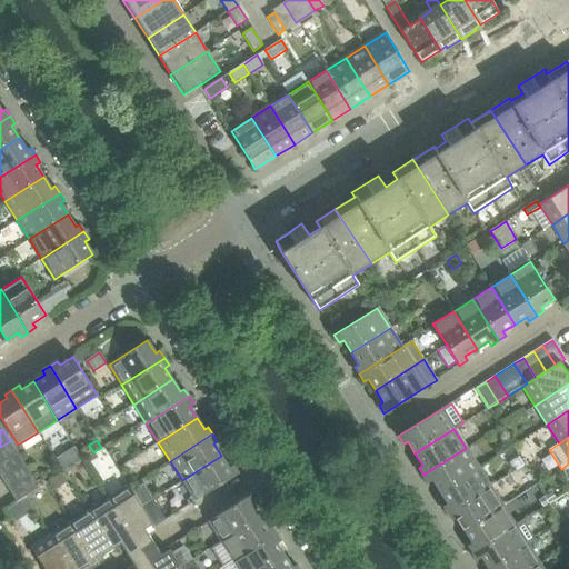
[(0,462),(17,452),(10,441),(0,447),(0,462)]
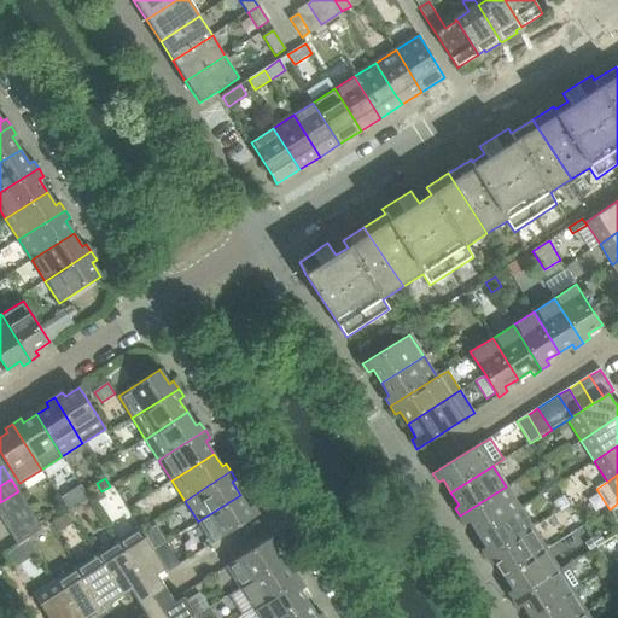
[(477,534),(519,507),(506,487),(460,516),(465,524),(468,520),(477,534)]
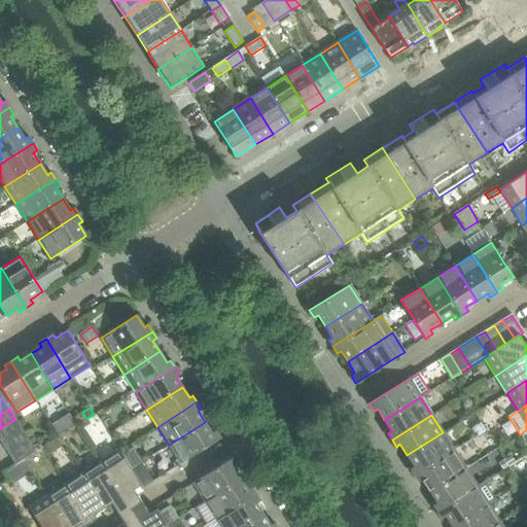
[(0,441),(1,444),(23,430),(15,419),(0,428),(0,441)]
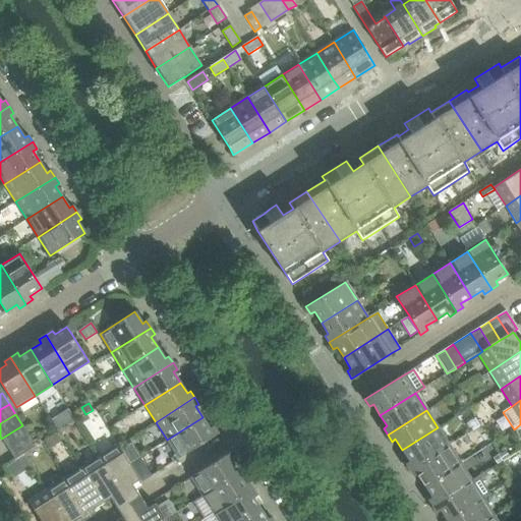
[(178,458),(218,433),(213,425),(209,428),(203,417),(167,440),(178,458)]
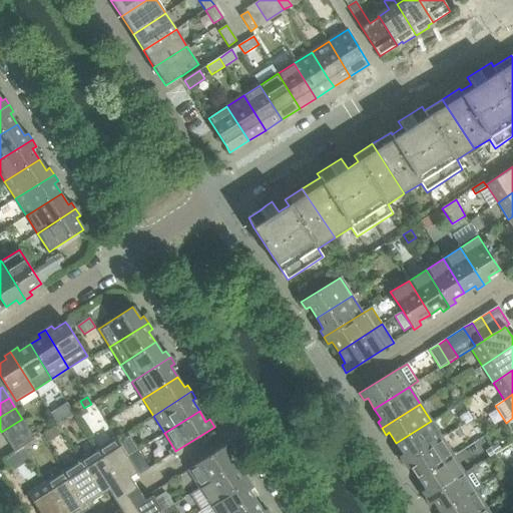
[(63,422),(59,415),(53,419),(58,425),(63,422)]
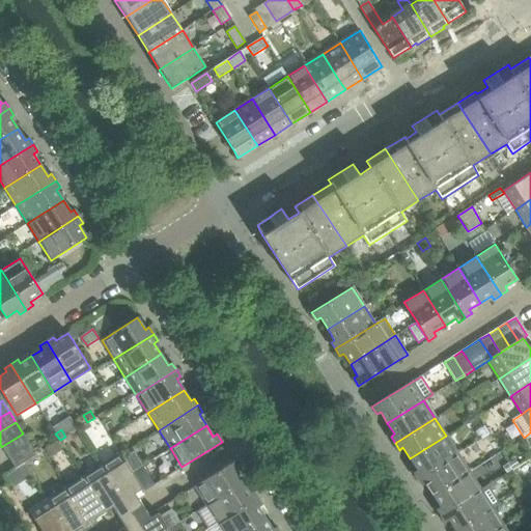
[(8,457),(30,444),(23,434),(1,447),(8,457)]
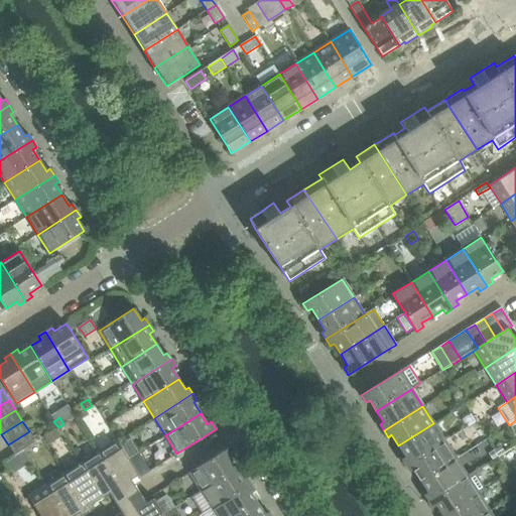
[(406,466),(444,441),(433,423),(398,445),(405,457),(401,459),(406,466)]
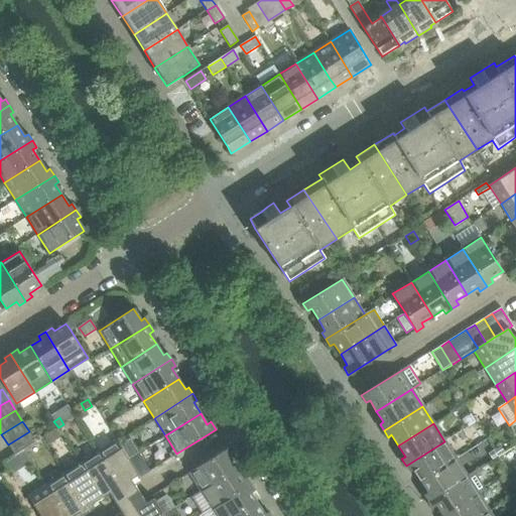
[(59,438),(54,430),(44,437),(49,445),(59,438)]
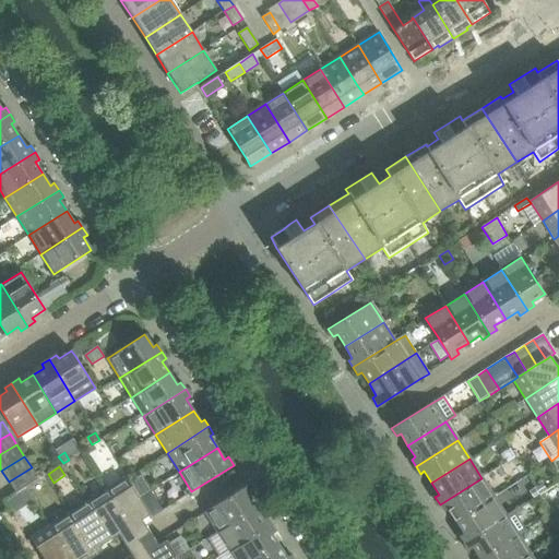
[(15,492),(38,478),(32,467),(9,482),(15,492)]
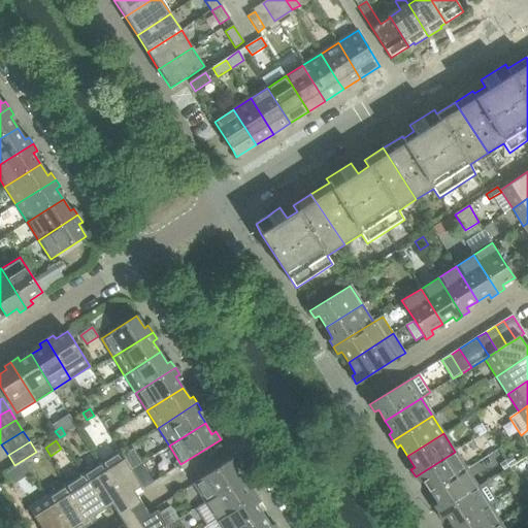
[(141,486),(131,470),(119,451),(100,463),(126,502),(131,509),(141,503),(134,491),(141,486)]
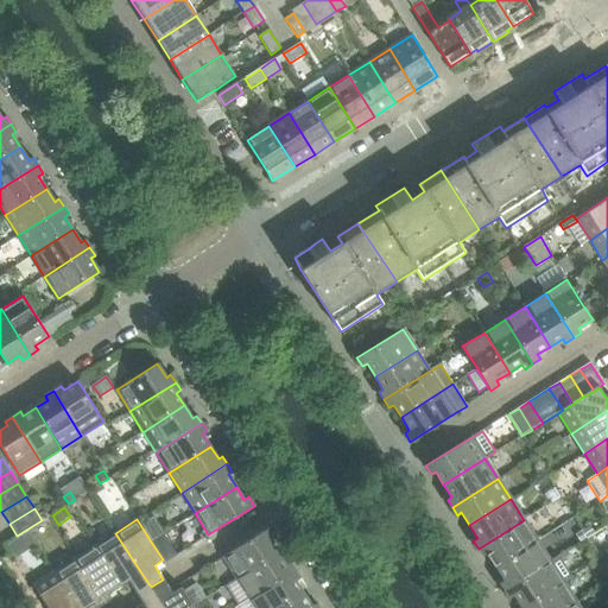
[(495,567),(537,540),(524,520),(479,549),(483,556),(488,553),(495,567)]
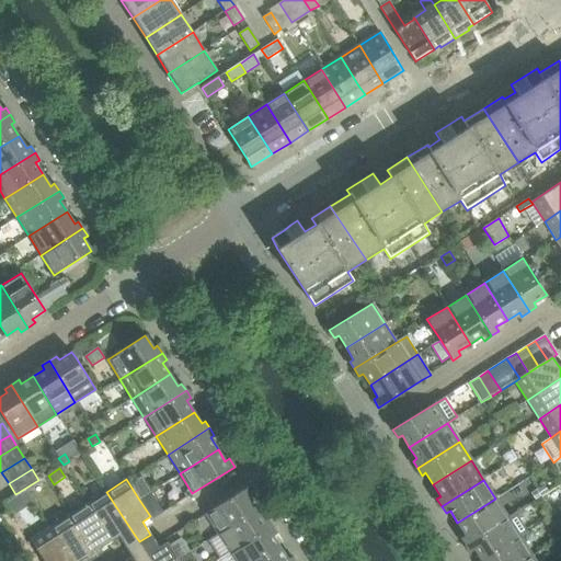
[(217,534),(255,510),(249,497),(252,495),(248,488),(205,514),(217,534)]
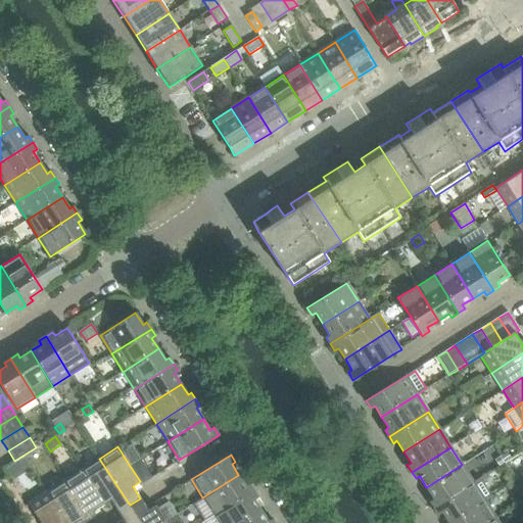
[(125,497),(99,459),(82,469),(104,505),(110,501),(119,512),(130,505),(125,497)]
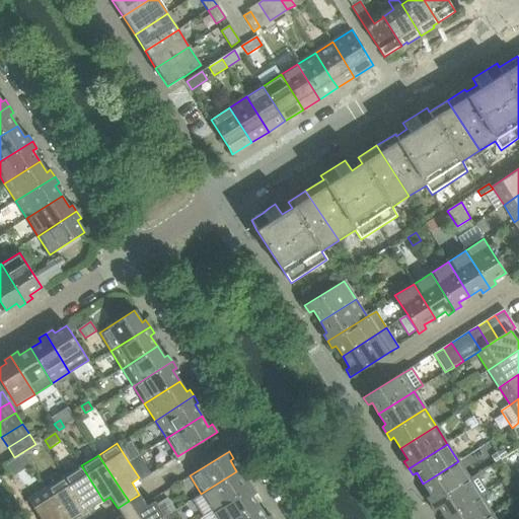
[(431,504),(470,479),(458,461),(423,484),(431,495),(427,497),(431,504)]
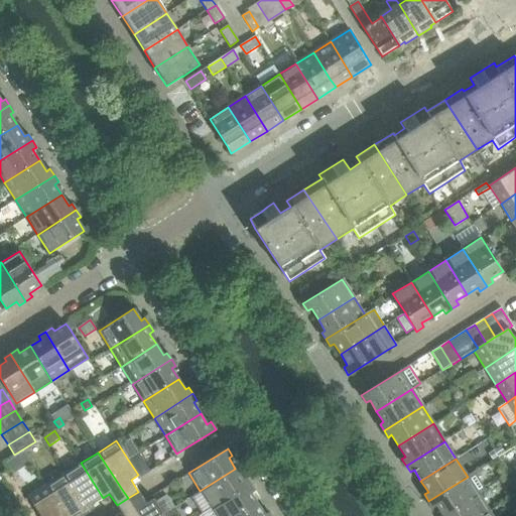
[(103,498),(81,463),(63,474),(88,513),(95,509),(92,505),(103,498)]
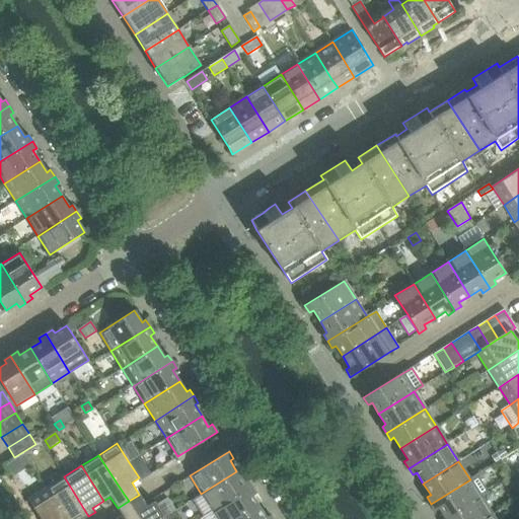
[(212,512),(251,487),(247,479),(243,483),(236,471),(201,494),(212,512)]
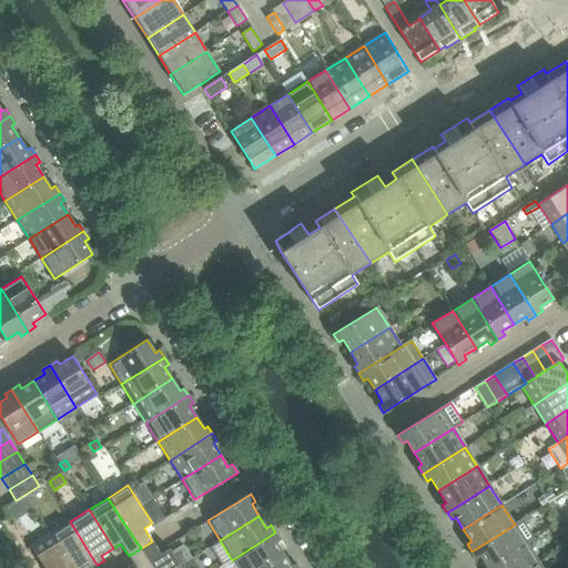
[(90,567),(97,565),(70,521),(50,535),(72,567),(81,567),(87,565),(89,567),(90,567)]
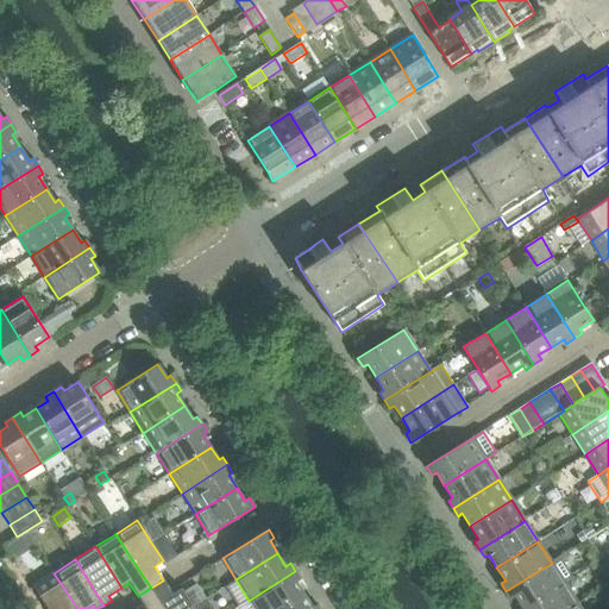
[(523,608),(564,583),(552,563),(506,591),(510,598),(515,596),(523,608)]
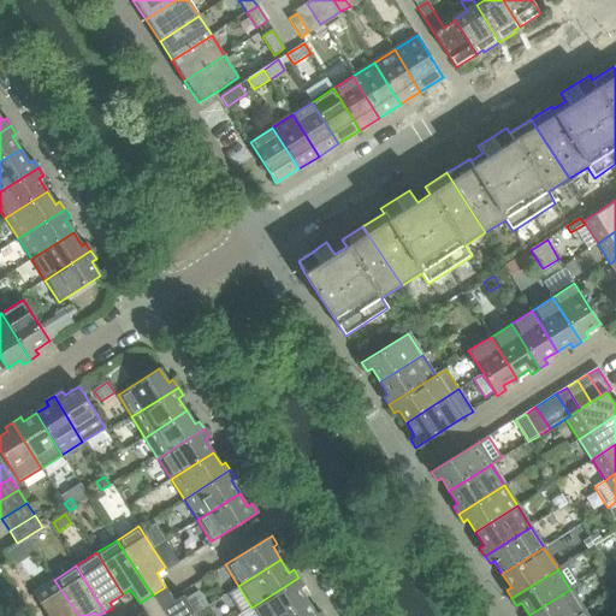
[(258,615),(283,615),(307,600),(298,588),(303,585),(298,578),(252,608),(258,615)]
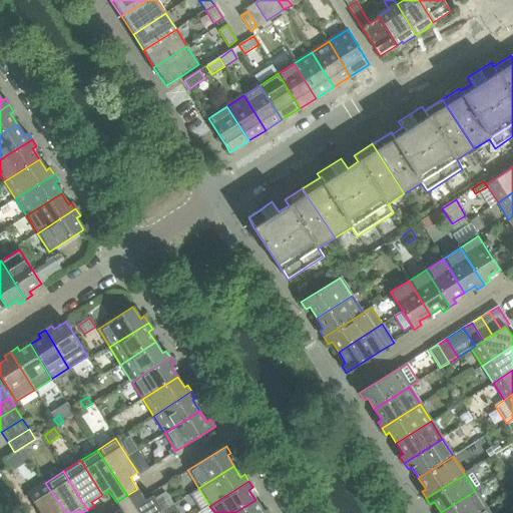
[(65,512),(45,483),(27,493),(39,512),(65,512)]
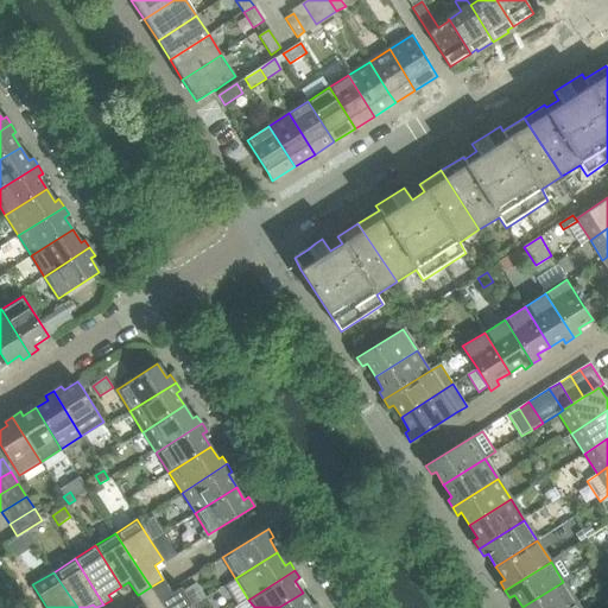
[(194,607),(192,606),(181,588),(172,593),(164,580),(163,580),(151,587),(151,588),(163,607),(194,607)]
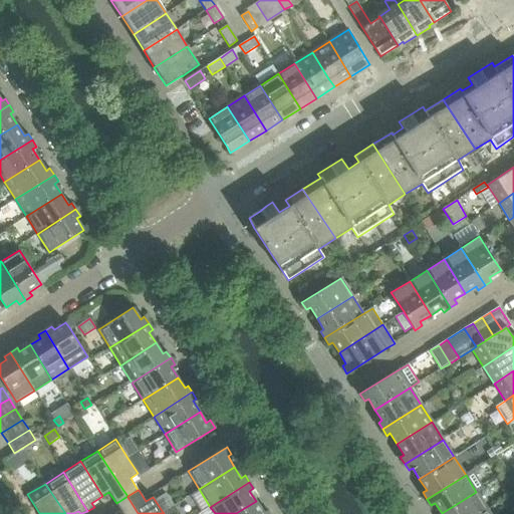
[(479,513),(487,509),(476,492),(442,513),(441,513),(479,513)]
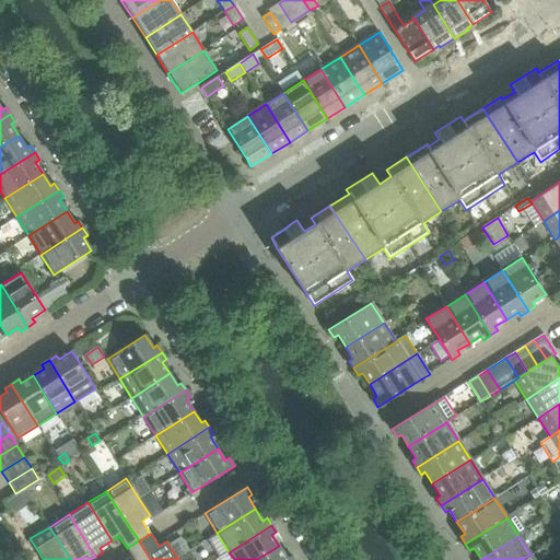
[(150,559),(139,541),(139,540),(127,548),(127,549),(133,559),(150,559)]
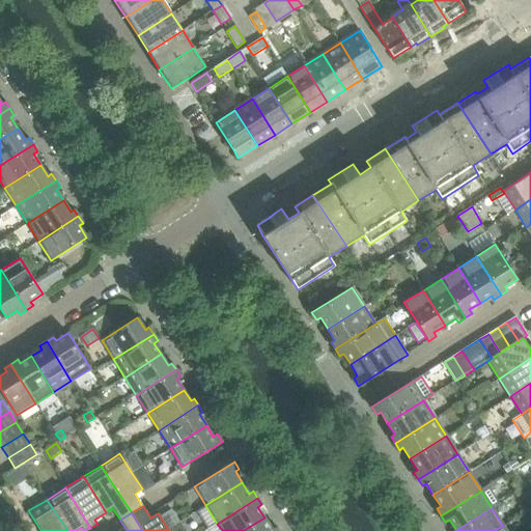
[(278,530),(276,527),(272,529),(264,518),(244,530),(278,530)]
